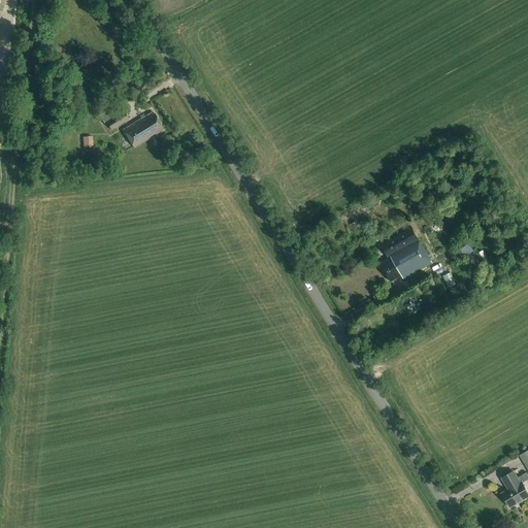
[(120,106),(100,119),(104,124),(105,123),(110,131),(128,121),(120,106)]
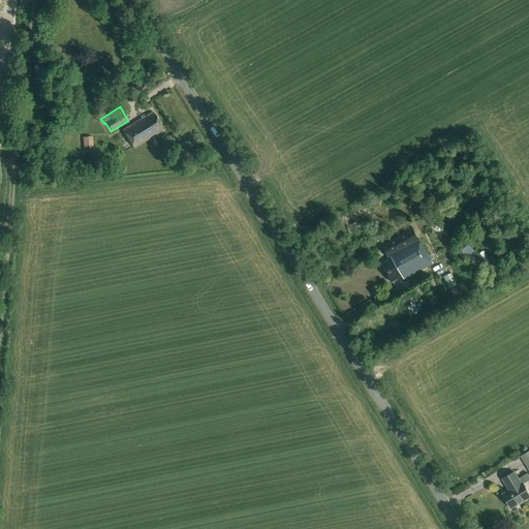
[(156,134),(164,129),(155,115),(152,116),(151,114),(123,131),(134,149),(150,138),(149,136),(155,133),(156,134)]
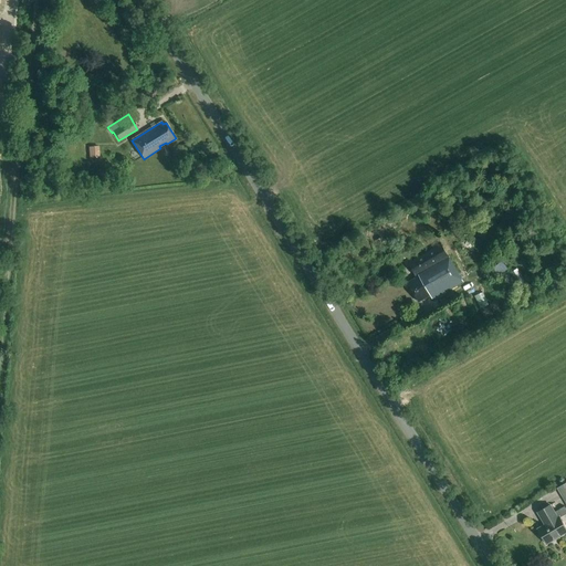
[(88,147),(90,158),(100,158),(98,147),(88,147)]
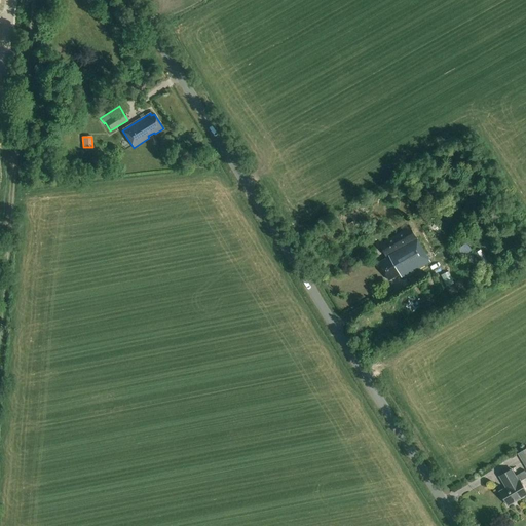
[(387,258),(379,263),(389,282),(401,274),(403,277),(430,262),(410,228),(380,245),(387,258)]
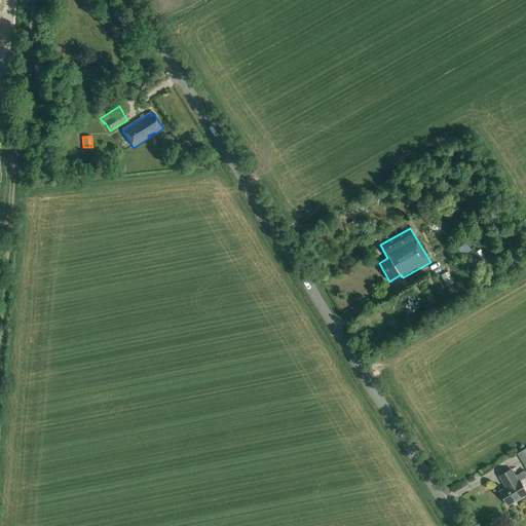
[(459,247),(460,253),(471,251),(468,243),(459,247)]
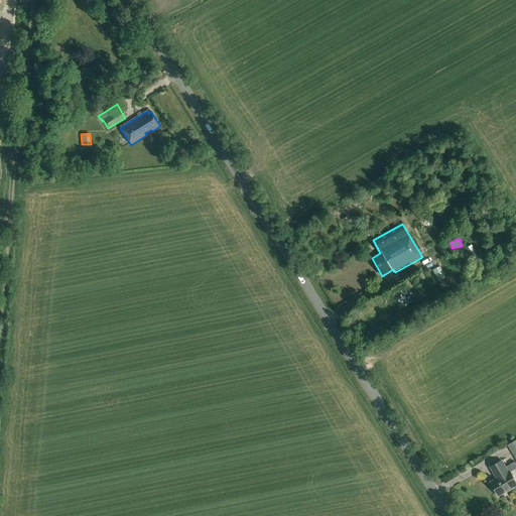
[(472,262),(480,259),(474,244),(467,247),(472,262)]
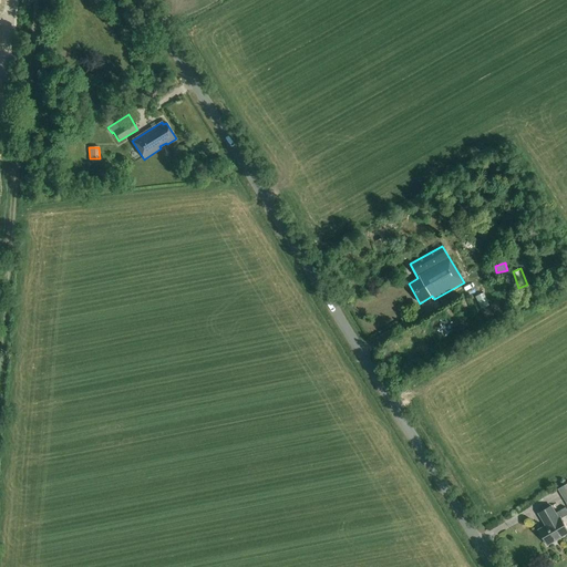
[(566,534),(566,529),(560,519),(566,515),(566,511),(565,508),(556,514),(552,507),(539,514),(546,526),(539,531),(548,546),(566,534)]
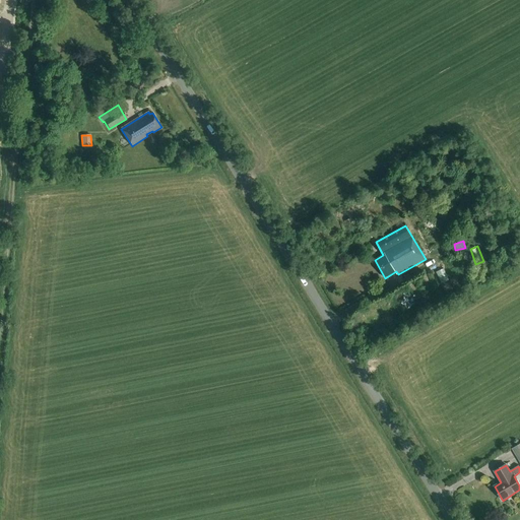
All buildings are outlined.
